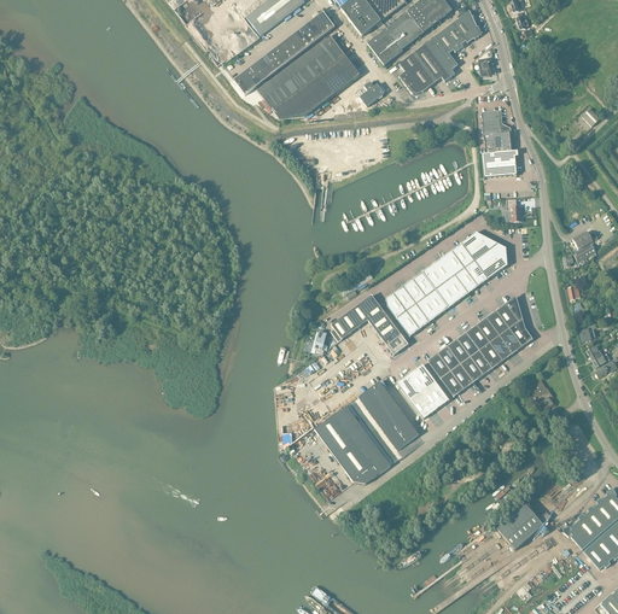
[(304,1),(303,0),(266,0),(246,15),(261,34),(304,1)]
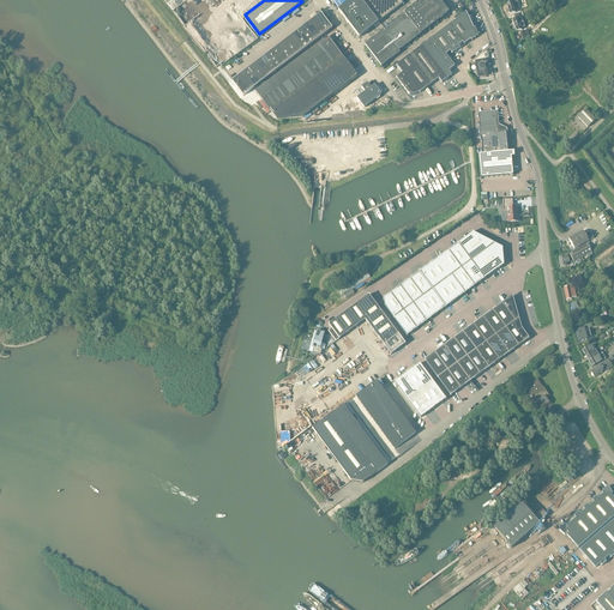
[(359,35),(402,1),(401,0),(348,0),(343,4),(345,7),(342,10),(344,12),(348,18),(347,20),(348,20),(359,35)]
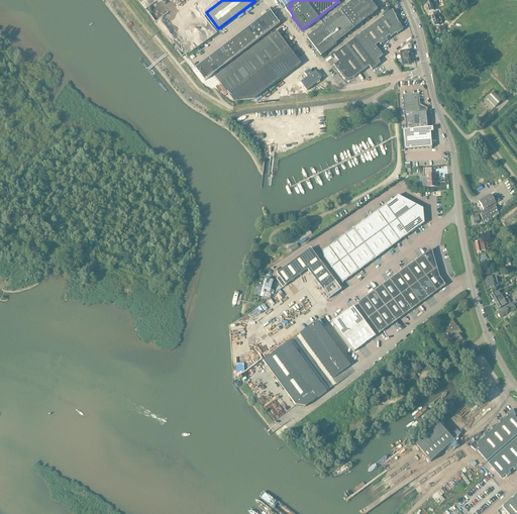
[(353,26),(378,8),(372,0),(352,0),(340,9),(341,10),(322,24),(322,23),(307,35),(321,54),(336,41),(335,39),(353,26)]
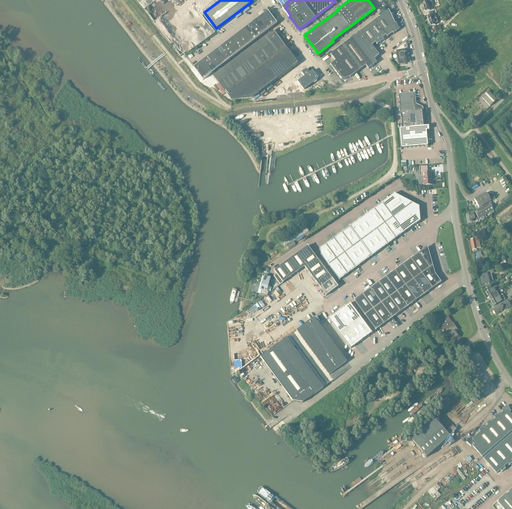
[(428,5),(433,4),(432,0),(422,0),(425,9),(429,8),(428,5)]
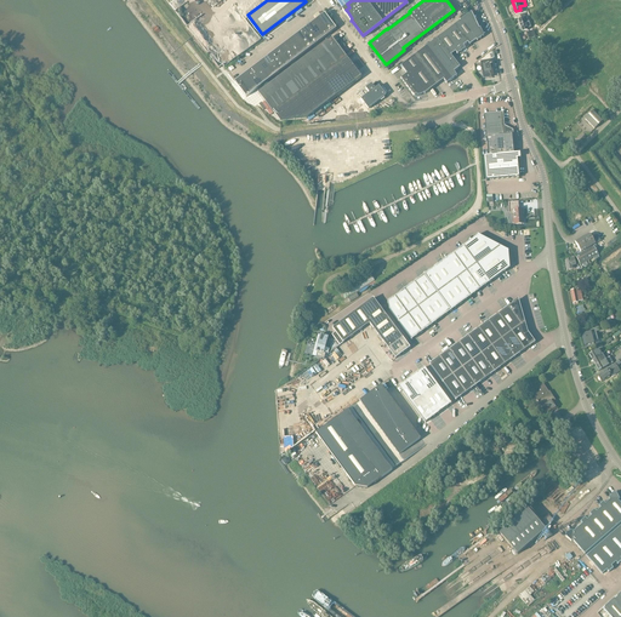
[(479,24),(479,26),(471,10),(455,22),(467,40),(469,43),(476,36),(477,38),(484,33),(479,24)]
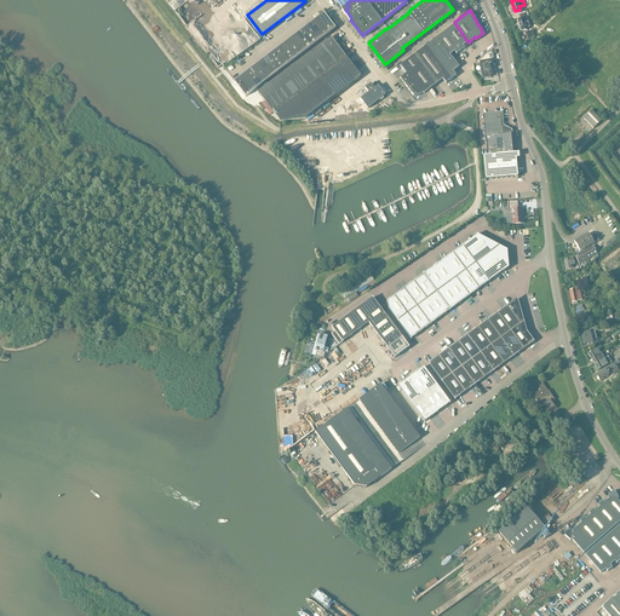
[(334,24),(334,26),(325,12),(319,16),(317,16),(319,18),(320,18),(328,30),(336,26),(334,24)]
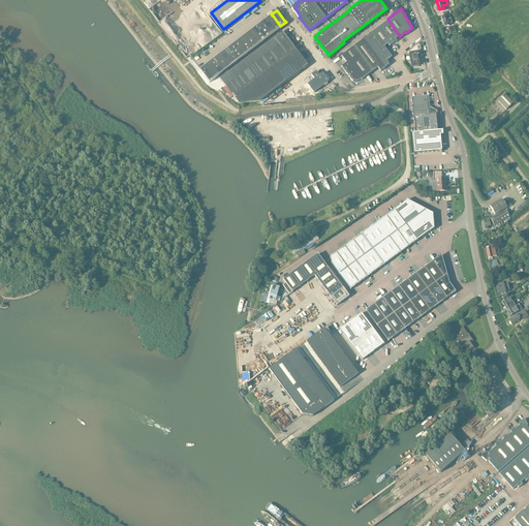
[(448,14),(449,13),(448,12),(445,13),(445,12),(441,14),(444,25),(449,23),(448,22),(452,21),(450,16),(448,17),(448,14)]
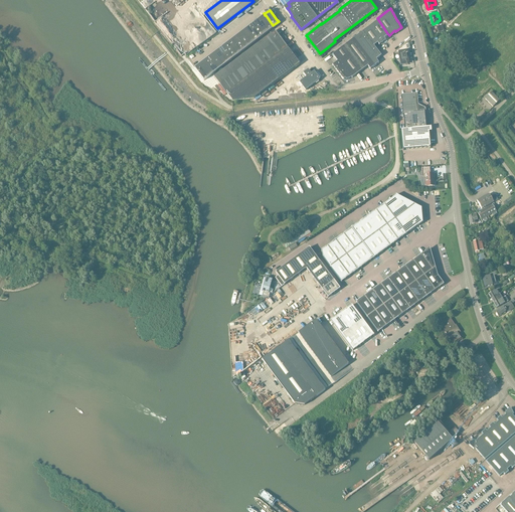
[(269,28),(273,25),(266,15),(265,15),(264,15),(260,17),(261,18),(269,28)]
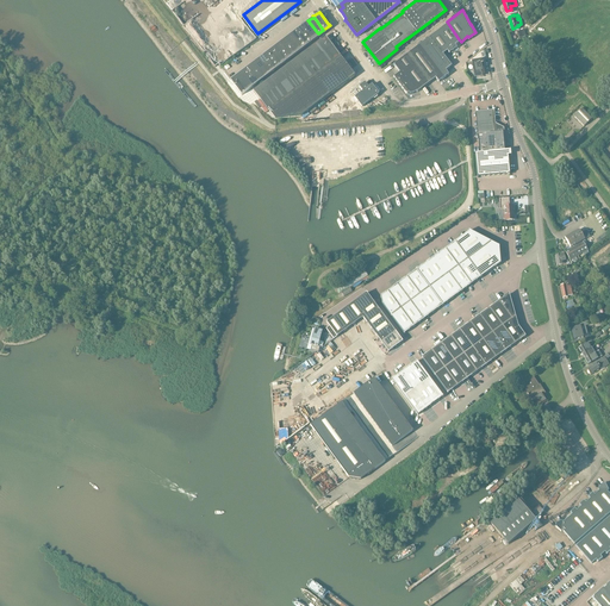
[(312,38),(318,33),(309,22),(307,23),(302,24),(303,26),(303,25),(312,38)]
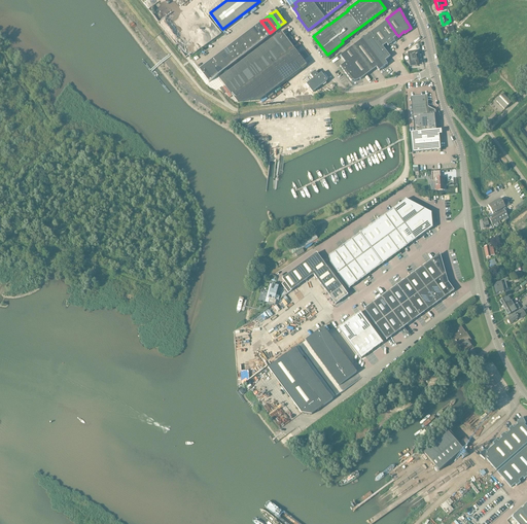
[(393,36),(396,34),(386,19),(379,24),(391,41),(394,38),(393,36)]
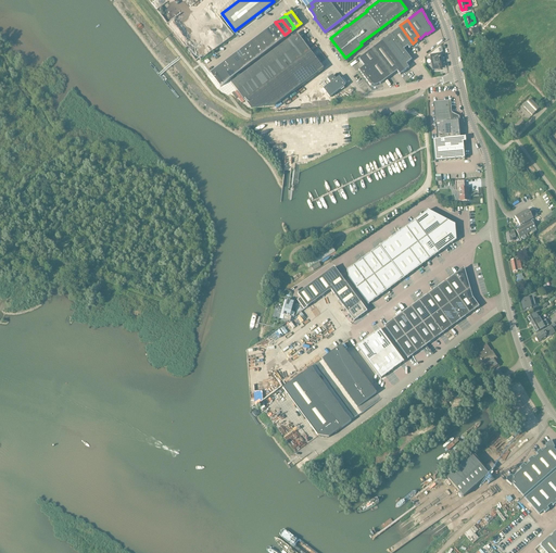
[(280,38),(285,35),(276,23),(276,24),(275,24),(269,26),(272,27),(280,38)]
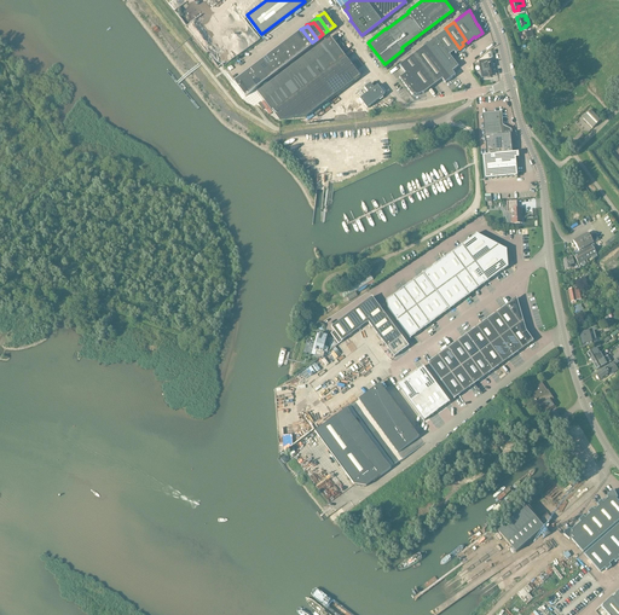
[(229,52),(246,39),(238,28),(220,41),(229,52)]
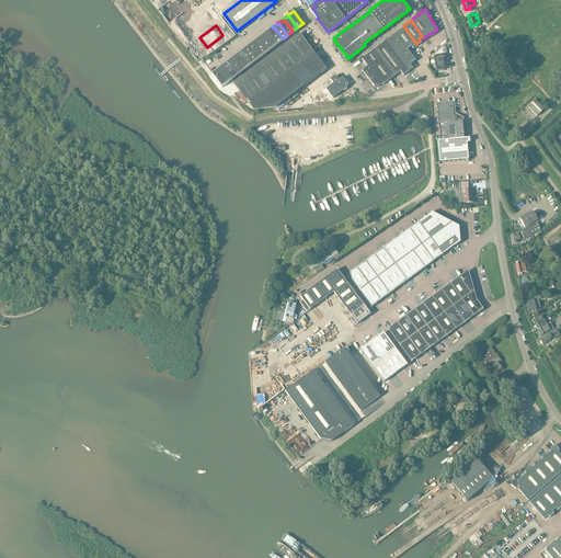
[(413,46),(416,44),(403,25),(395,32),(407,47),(408,47),(411,44),(413,46)]
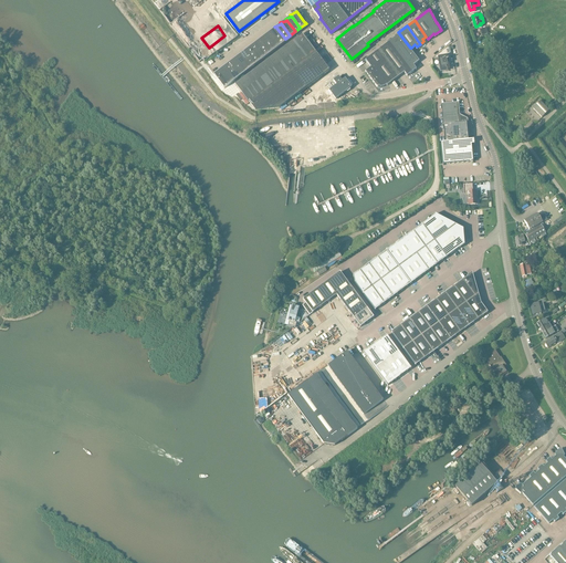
[(280,43),(285,39),(276,28),(275,29),(270,30),(271,32),(271,31),(280,43)]
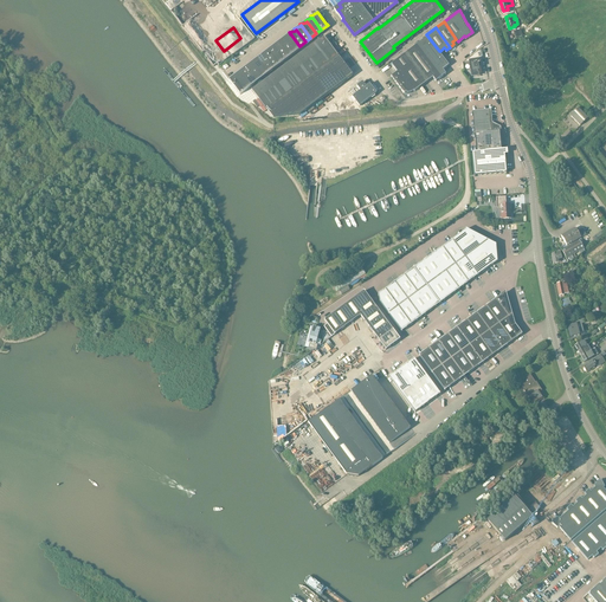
[(353,72),(323,33),(270,73),(252,88),(274,115),(300,112),(314,102),(353,72)]
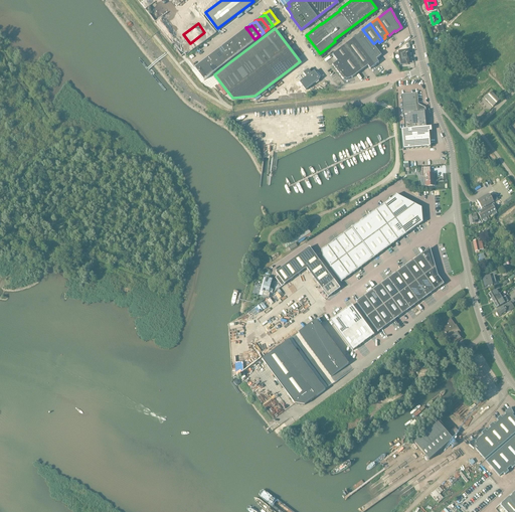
[(250,42),(254,39),(246,28),(246,29),(245,29),(240,30),(242,32),(250,42)]
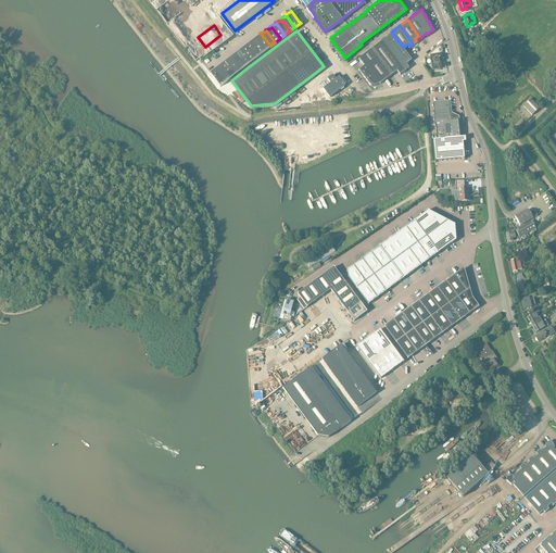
[(404,47),(403,47),(391,32),(381,39),(404,68),(408,65),(406,62),(412,58),(404,47)]
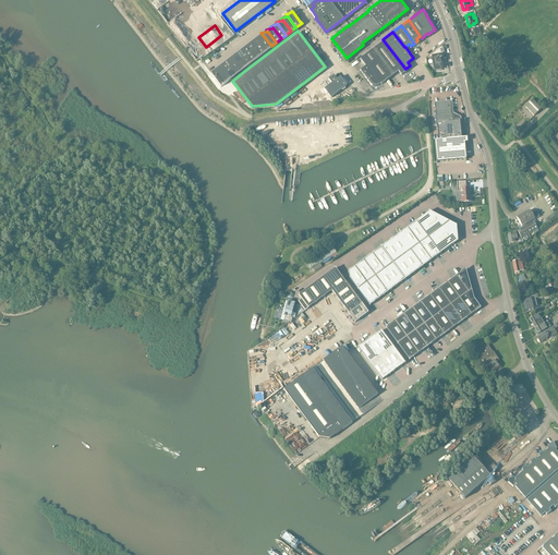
[(266,50),(271,46),(263,35),(262,36),(256,37),(257,38),(266,50)]
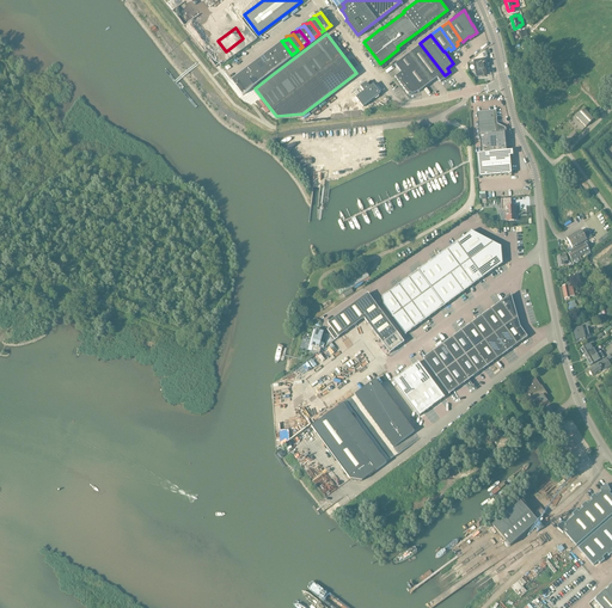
[(287,59),(292,55),(282,42),(281,43),(275,44),(277,47),(287,59)]
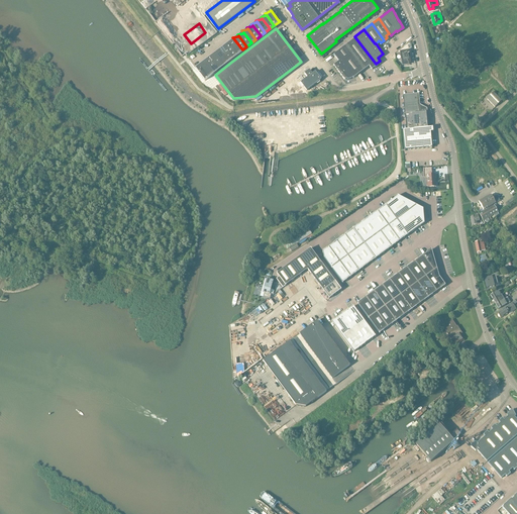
[(372,67),(376,64),(354,36),(345,43),(352,52),(365,68),(369,64),(372,67)]
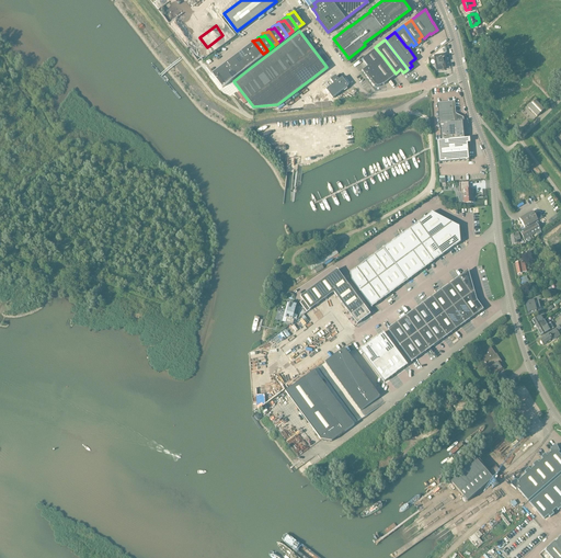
[(258,58),(263,54),(254,43),(253,44),(248,45),(249,46),(258,58)]
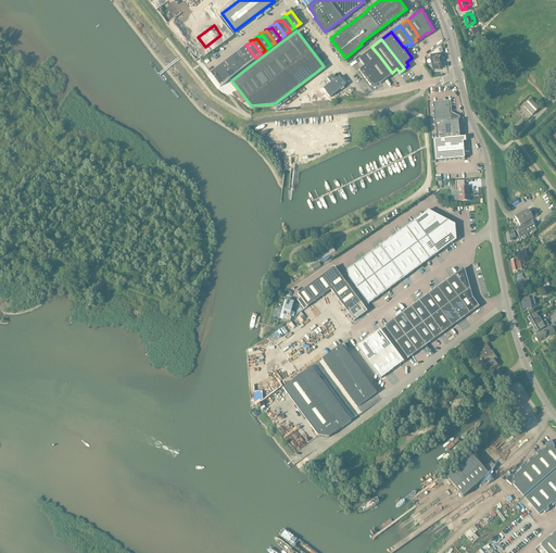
[(251,61),(255,58),(247,46),(245,47),(240,48),(242,50),(251,61)]
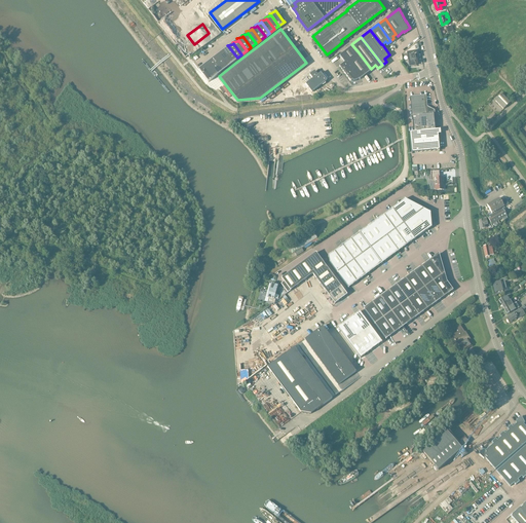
[(347,61),(359,52),(351,44),(339,53),(344,60),(339,64),(341,67),(348,62),(347,61)]
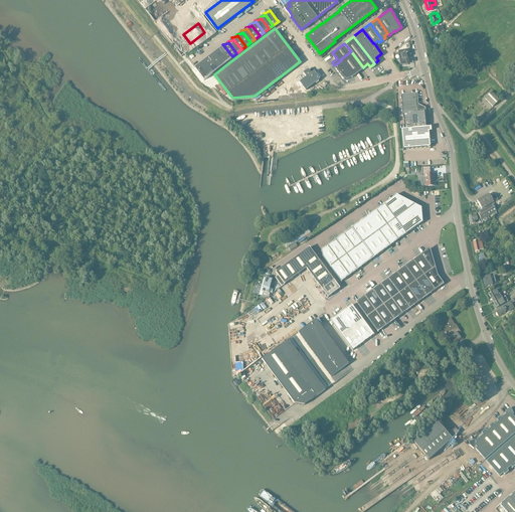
[(227,59),(232,56),(224,46),(223,46),(218,48),(219,49),(227,59)]
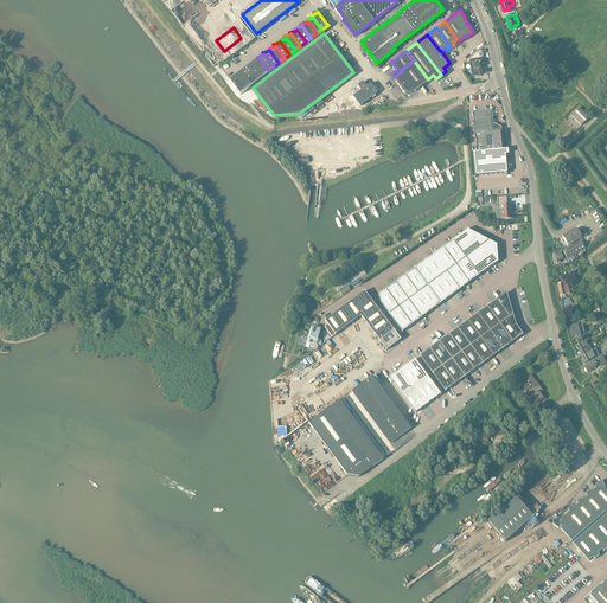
[(480,61),(479,56),(471,58),(464,59),(465,66),(472,65),(473,72),(483,70),(480,61)]
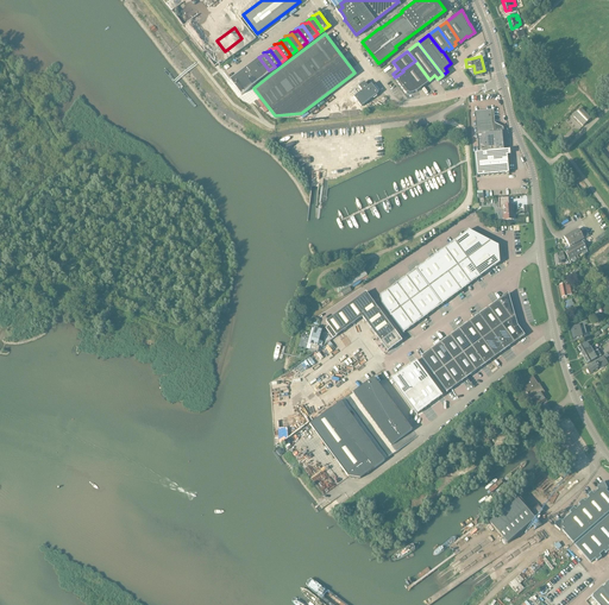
[(264,75),(269,70),(259,58),(258,60),(252,61),(253,63),(255,62),(264,75)]
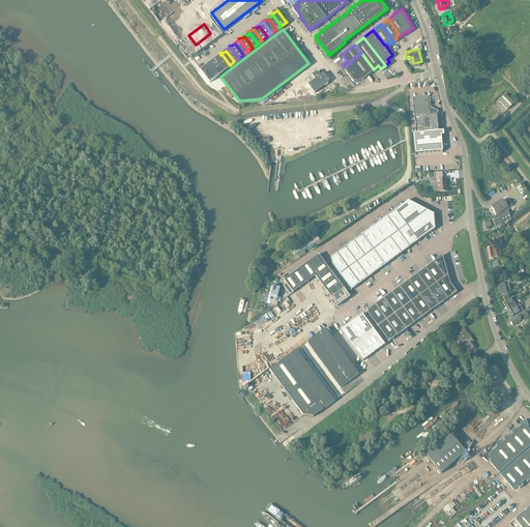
[(362,78),(374,69),(361,53),(350,61),(351,62),(356,69),(350,75),(353,79),(354,79),(355,79),(357,79),(359,79),(361,78),(362,78)]
